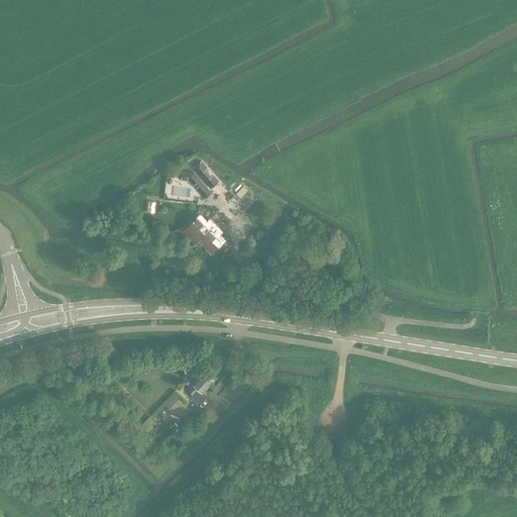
[(211,189),(220,181),(202,160),(193,168),(211,189)]
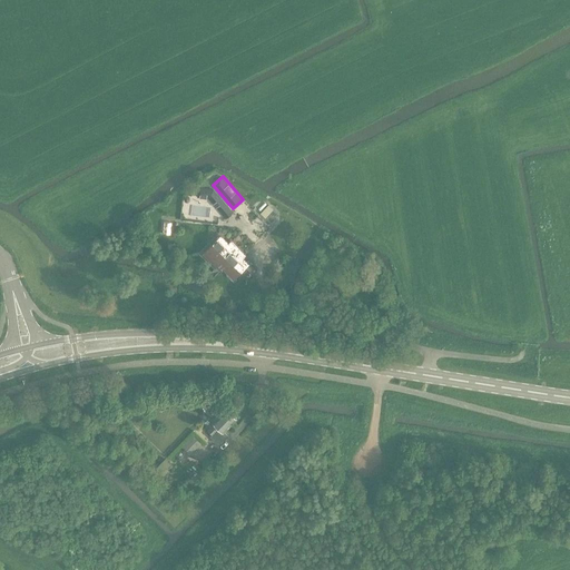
[(209,199),(216,207),(227,219),(234,214),(224,202),(214,190),(199,188),(198,197),(209,199)]
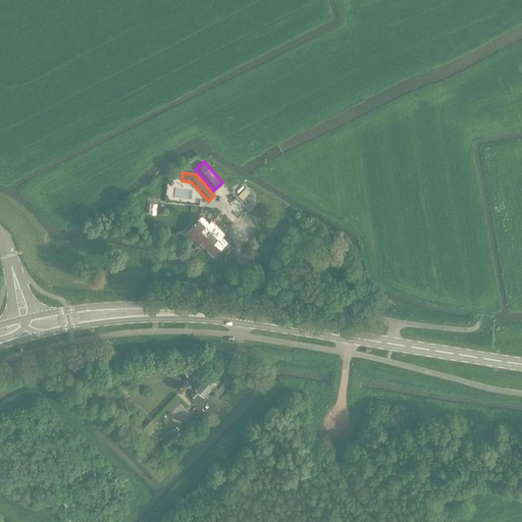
[(216,252),(225,244),(219,238),(224,232),(213,221),(208,226),(200,218),(187,232),(199,244),(204,240),(216,252)]
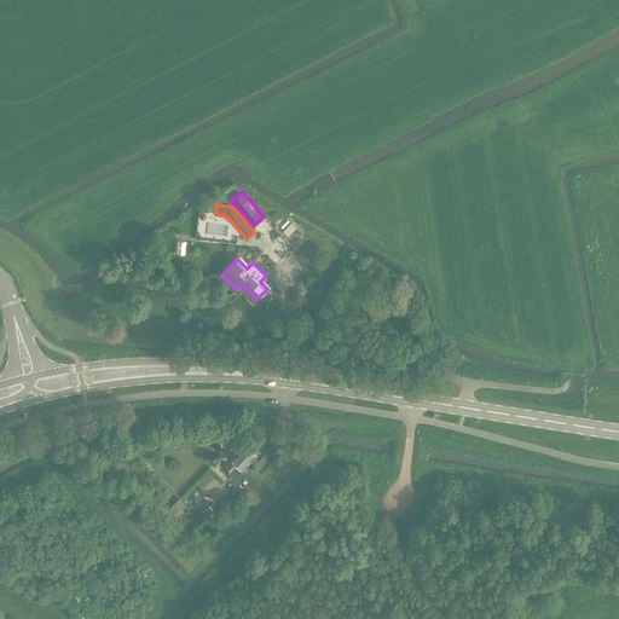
[(226,467),(231,472),(229,474),(237,482),(247,472),(243,468),(258,453),(246,443),(231,457),(233,460),(226,467)]
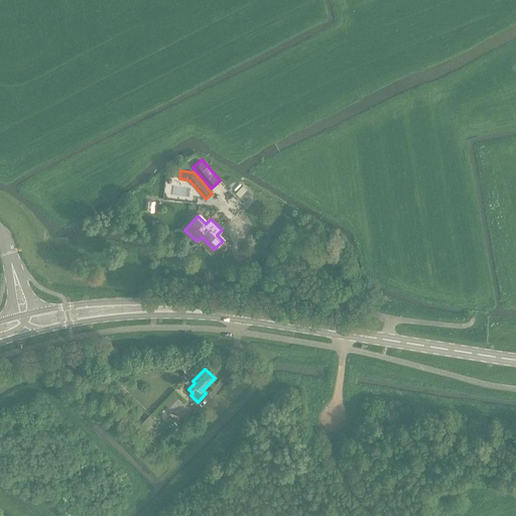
[(171,411),(181,401),(175,395),(165,405),(171,411)]
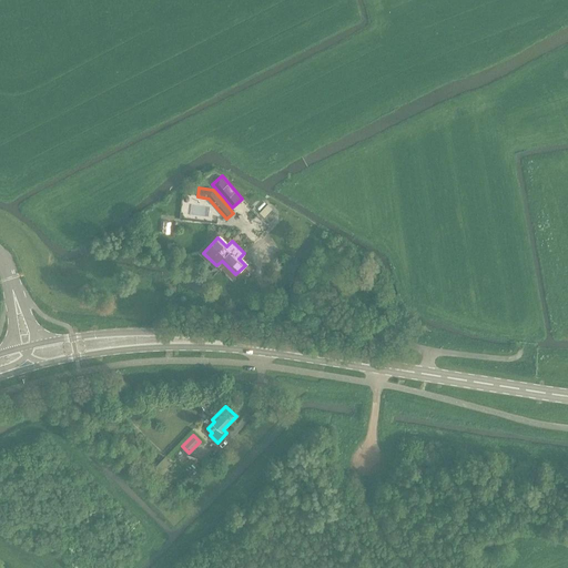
[(161,472),(171,462),(165,456),(155,466),(161,472)]
